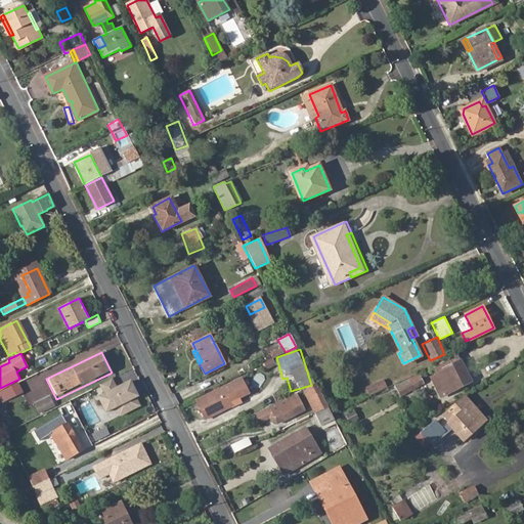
[(452,387),(453,390),(471,381),(460,360),(443,369),(444,372),(452,387)]
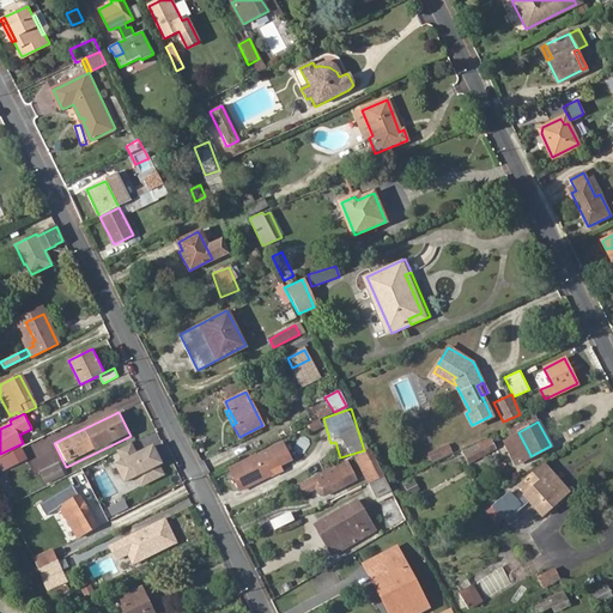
[(522,456),(529,453),(520,435),(513,438),(522,456)]
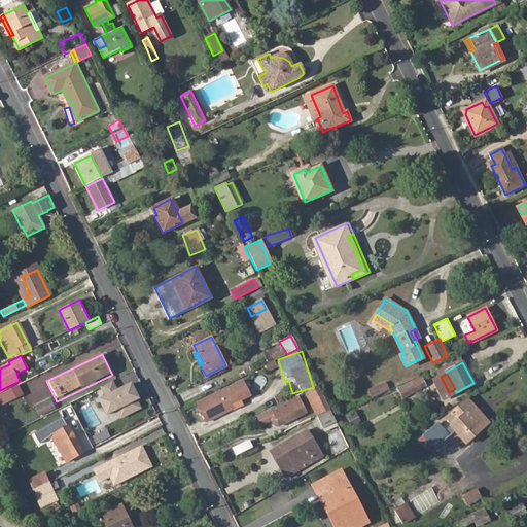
[(396,388),(403,400),(427,387),(420,375),(396,388)]
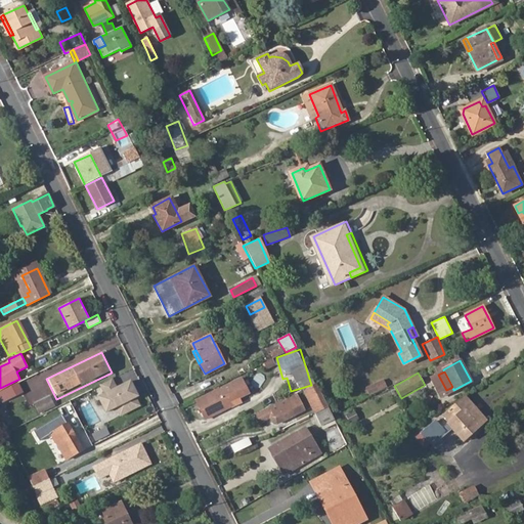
[(249,392),(242,378),(195,400),(206,420),(231,406),(229,402),(238,397),(249,392)]
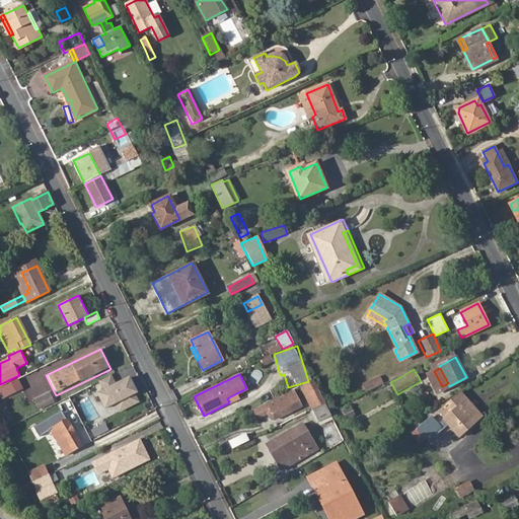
[(103,391),(98,393),(105,412),(116,408),(119,414),(140,402),(137,396),(139,395),(132,378),(118,384),(113,375),(99,382),(103,391)]
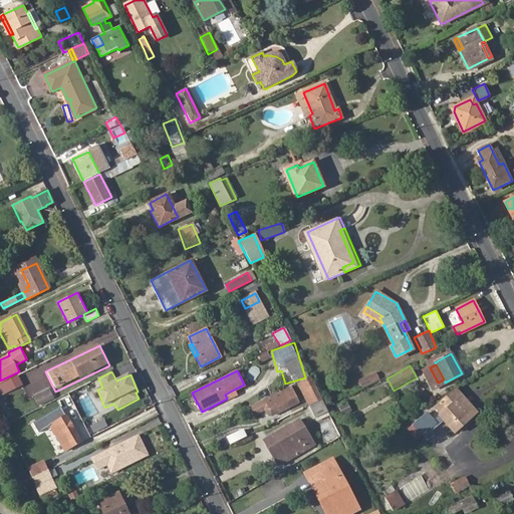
[(361,388),(380,381),(377,372),(358,378),(361,388)]
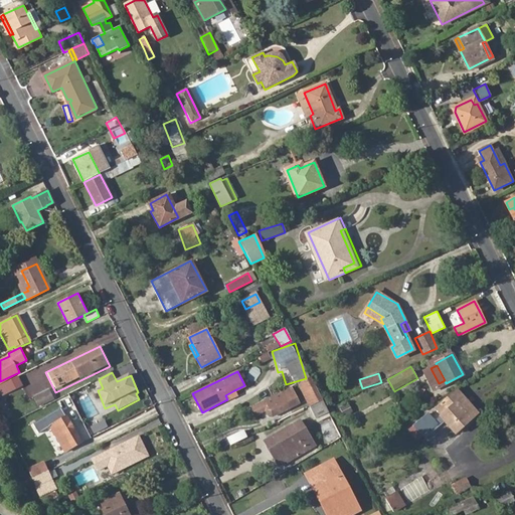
[(0,397),(25,385),(21,376),(0,386),(0,397)]
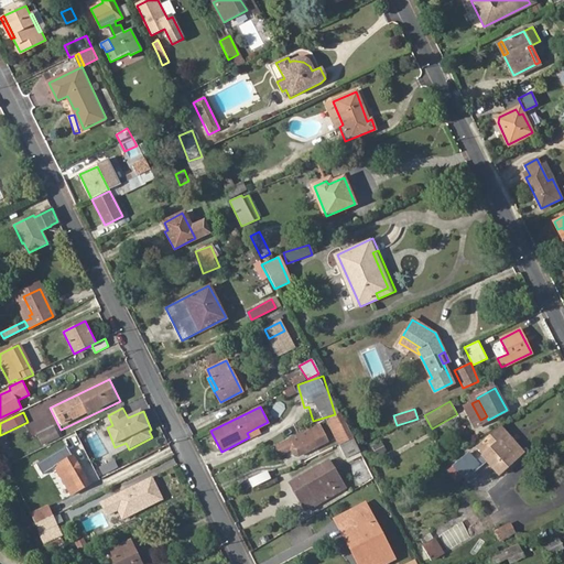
[(61,438),(54,425),(36,434),(42,447),(61,438)]
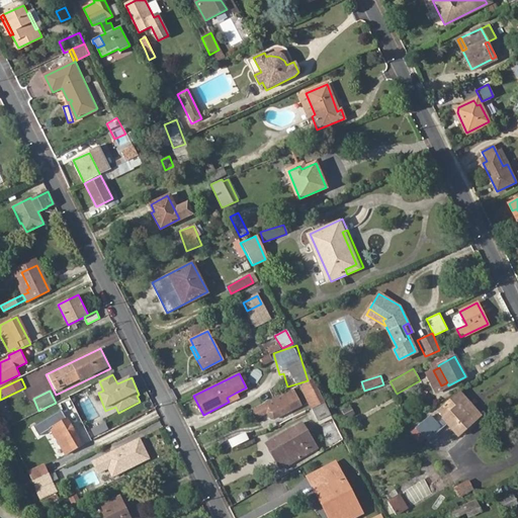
[(291,391),(254,410),(258,416),(268,411),(268,413),(270,417),(273,418),(299,406),(291,391)]
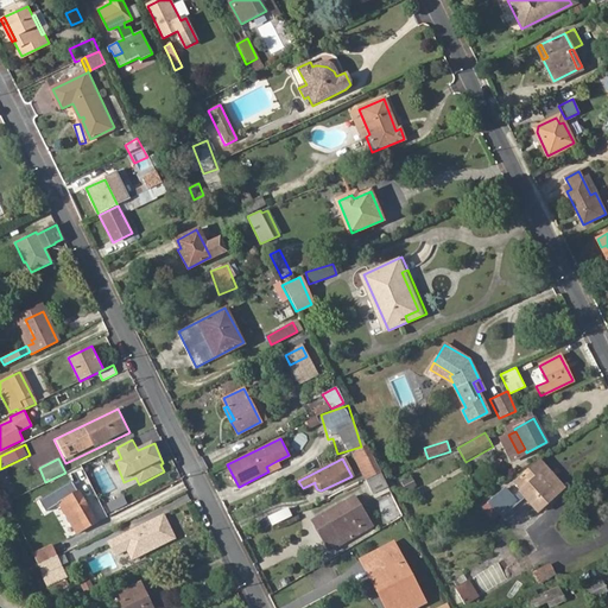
[(523,489),(540,510),(564,487),(539,458),(515,481),(523,489)]
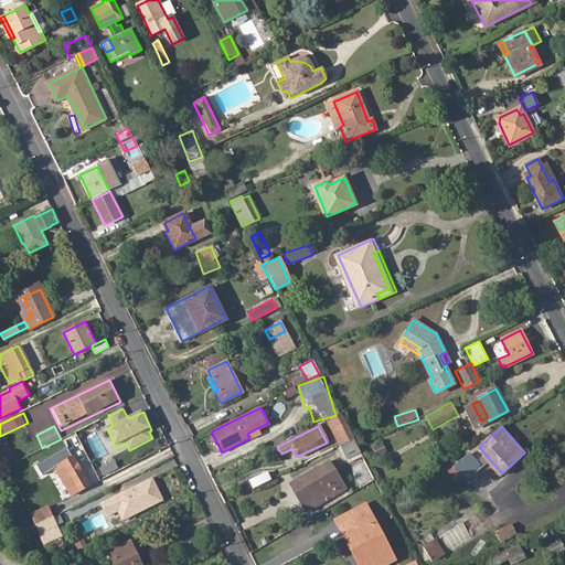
[(251,438),(259,434),(257,428),(247,434),(249,438),(251,438)]
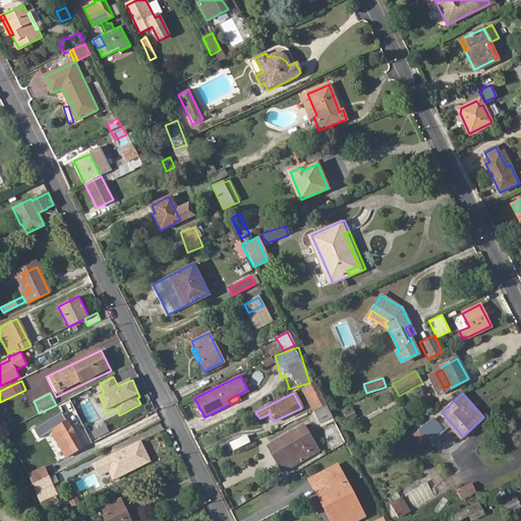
[(332,416),(330,412),(326,404),(313,410),(319,422),(332,416)]
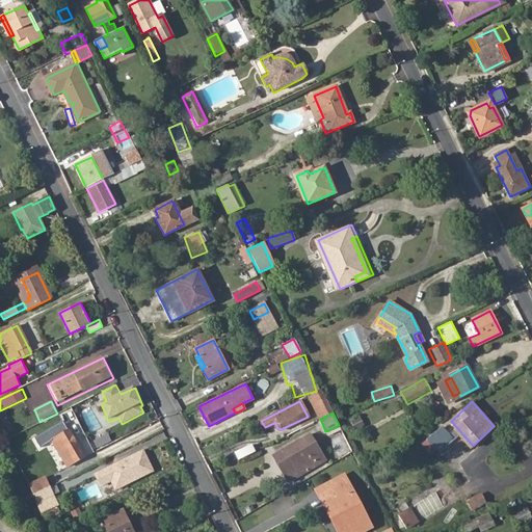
[(360,417),(350,421),(354,429),(364,424),(360,417)]
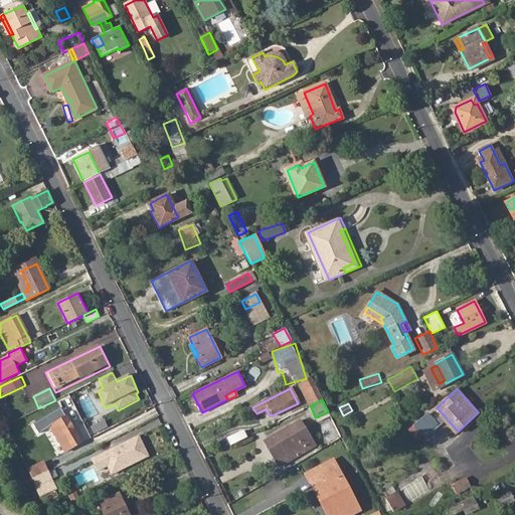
[(65,452),(81,443),(59,407),(33,423),(39,434),(50,426),(65,452)]
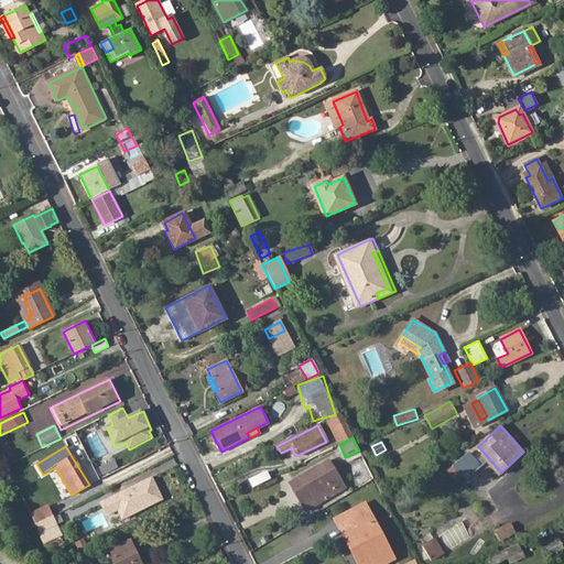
[(485,454),(478,446),(469,454),(476,462),(485,454)]
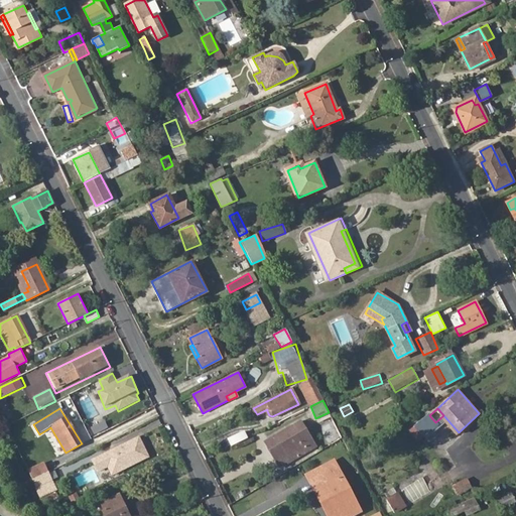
[(428,414),(415,425),(424,435),(437,424),(435,422),(429,415),(428,414)]
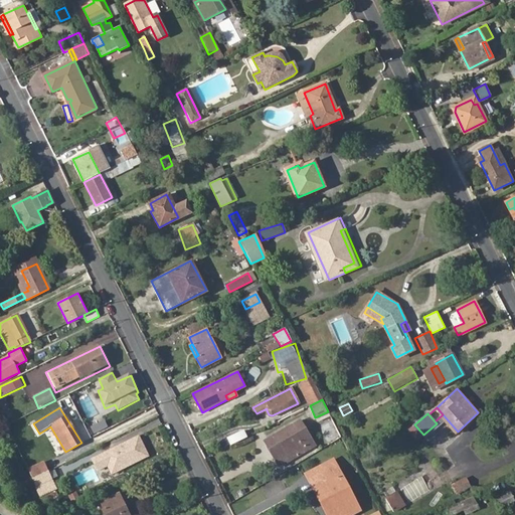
[(103,415),(88,422),(94,434),(108,426),(103,415)]
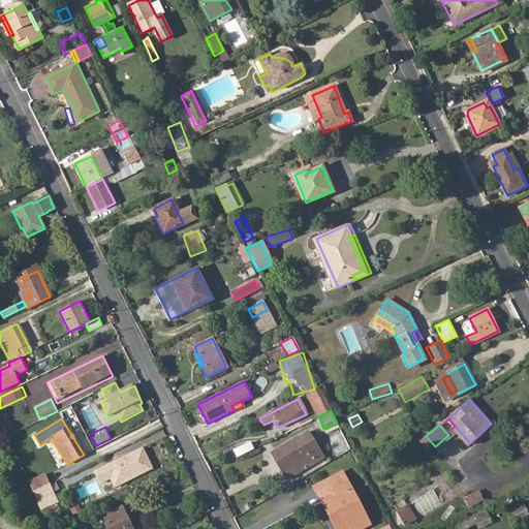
[(426,436),(419,442),(429,453),(435,446),(426,436)]
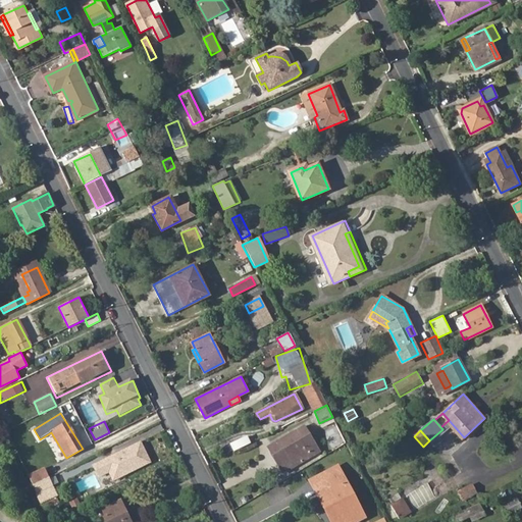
[(273,444),(286,469),(308,458),(295,432),(273,444)]
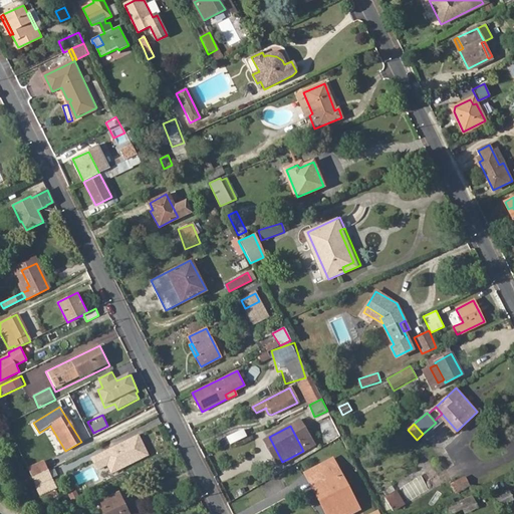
[(225,436),(228,444),(246,438),(244,430),(225,436)]
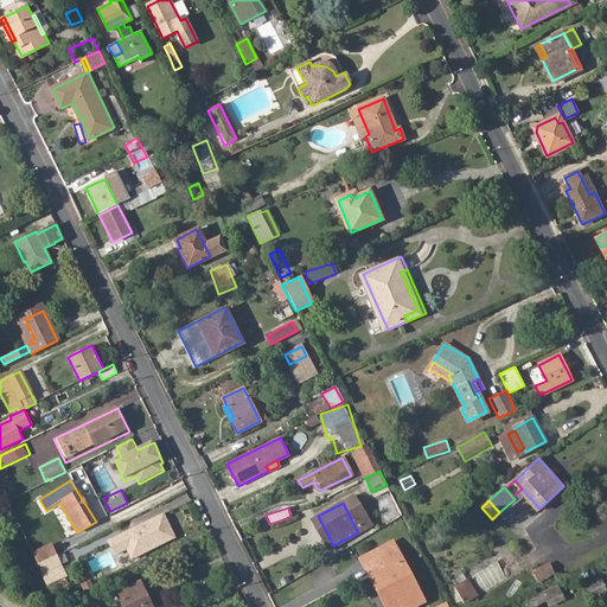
[(126,550),(131,558),(176,538),(163,513),(107,540),(114,555),(126,550)]
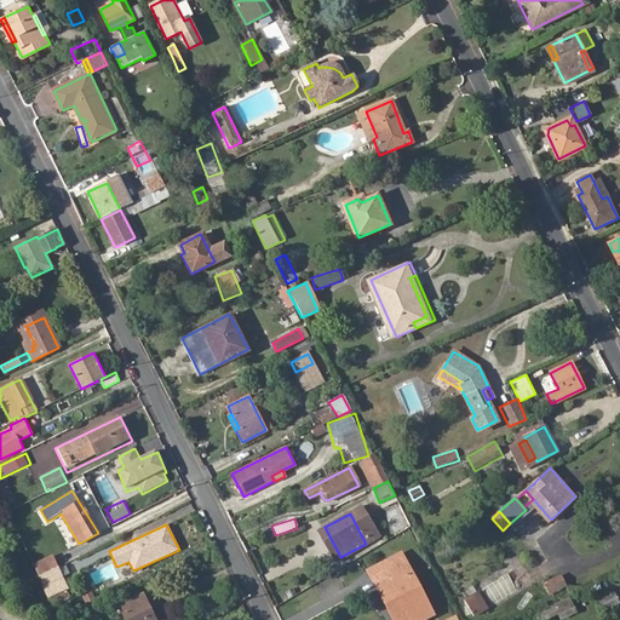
[(57,566),(59,564),(56,556),(38,564),(41,573),(57,566)]
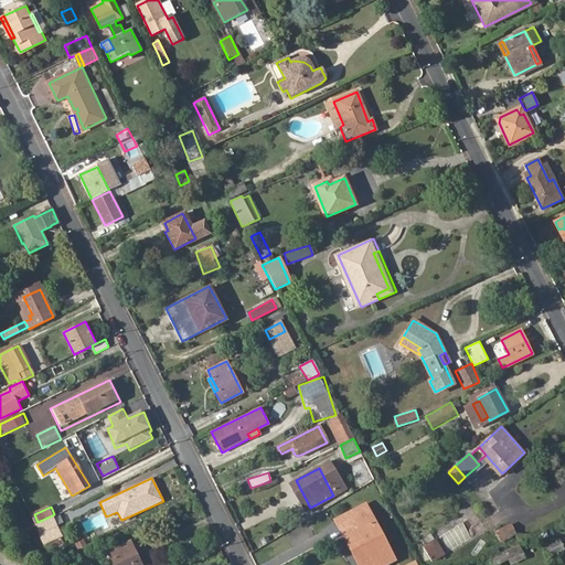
[(345,535),(355,555),(359,553),(364,564),(382,564),(395,558),(388,546),(381,551),(369,525),(376,521),(372,512),(344,525),(349,533),(345,535)]
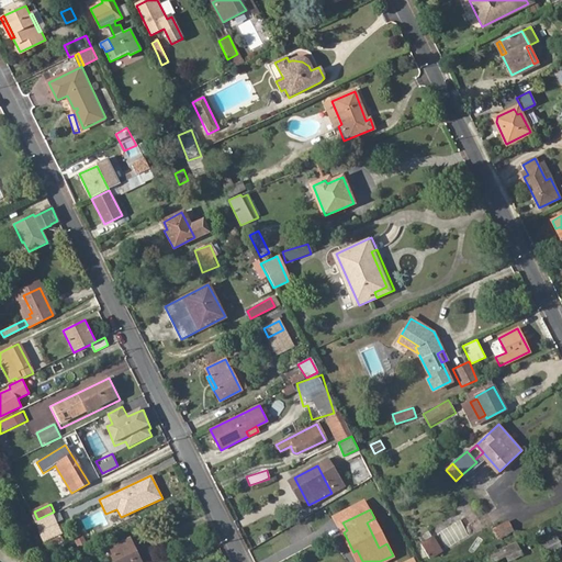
[(41,529),(40,530),(44,538),(45,540),(62,532),(52,513),(37,519),(36,520),(41,529)]
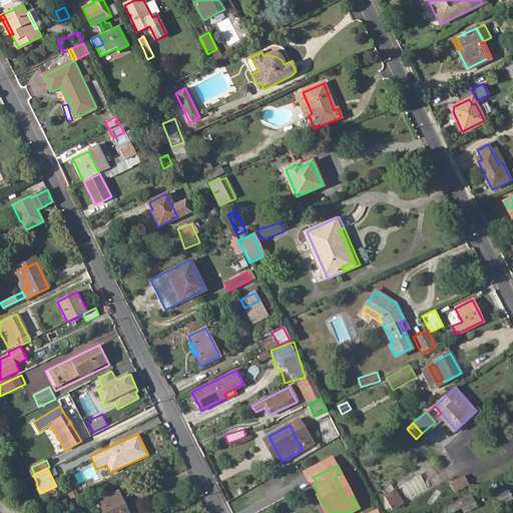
[(353,496),(342,473),(335,477),(346,500),(353,496)]
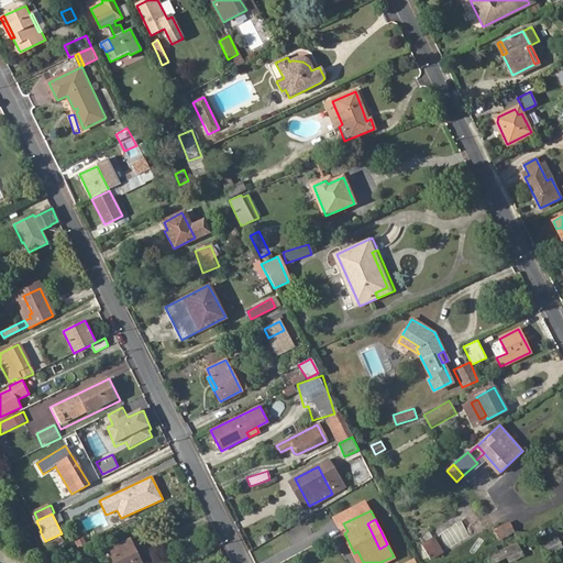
[(498,529),(503,537),(516,530),(511,521),(498,529)]
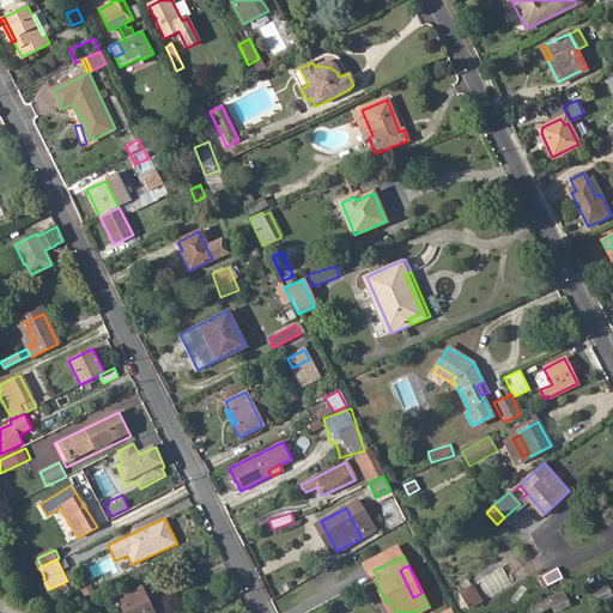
[(289,589),(293,602),(314,594),(309,581),(289,589)]
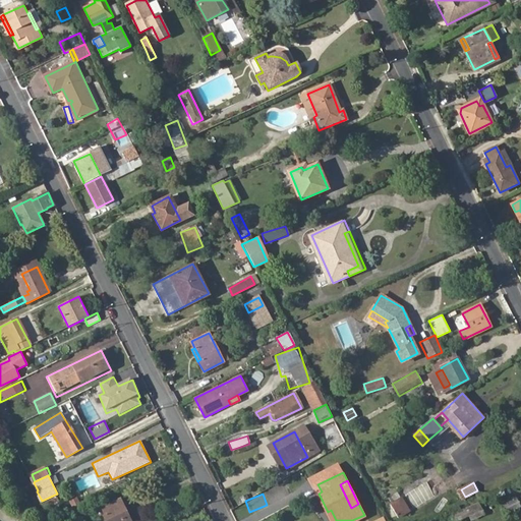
[(401,497),(390,504),(398,518),(409,511),(401,497)]
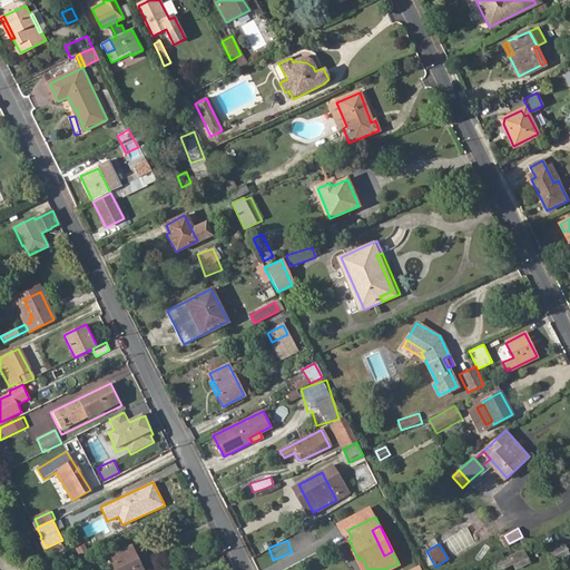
[(564,544),(549,552),(553,561),(568,553),(564,544)]
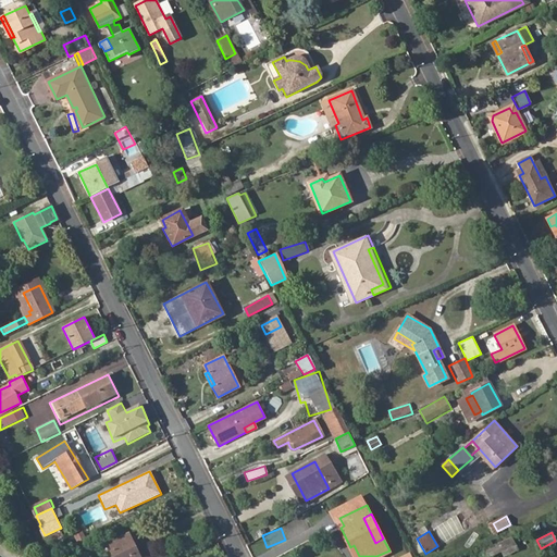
[(139,556),(128,533),(110,542),(113,549),(111,551),(114,556),(139,556)]
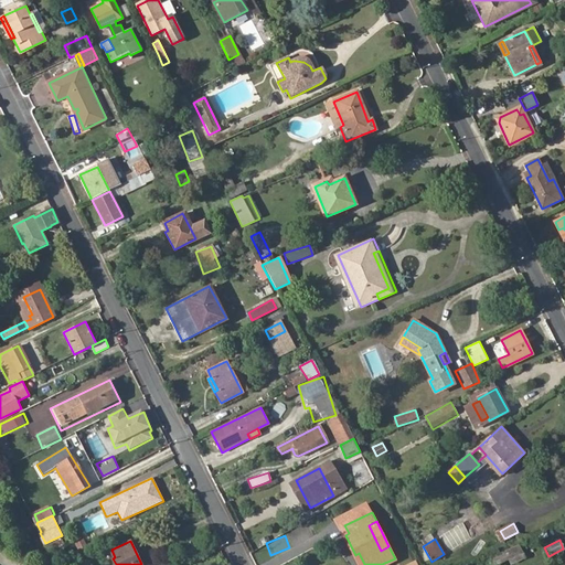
[(364,564),(359,553),(355,555),(359,564),(364,564)]
